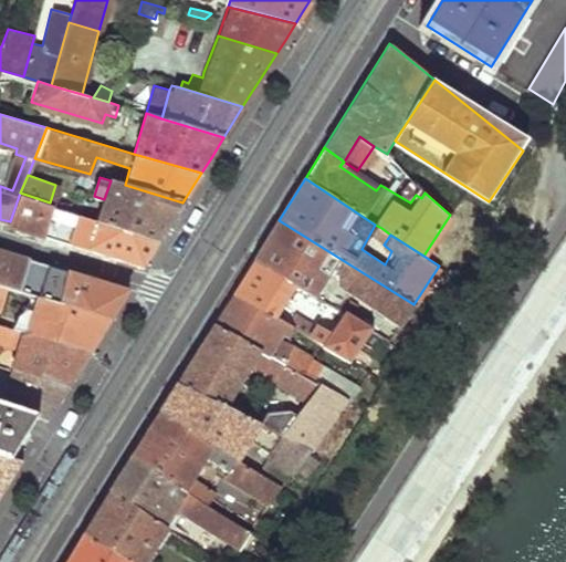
[(125,185),(111,180),(104,199),(98,219),(159,239),(171,220),(182,203),(125,185)]
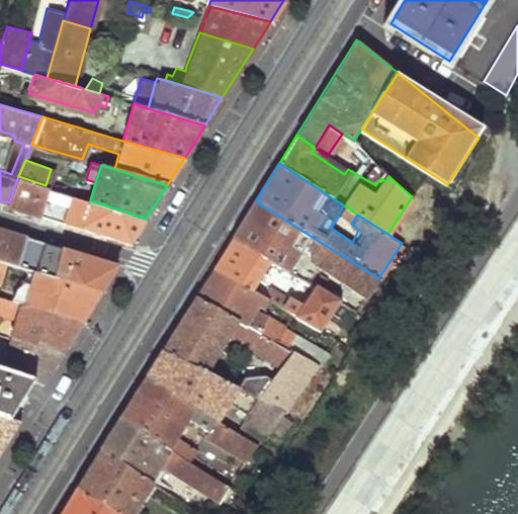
[(384,172),(380,178),(385,181),(389,176),(384,172)]
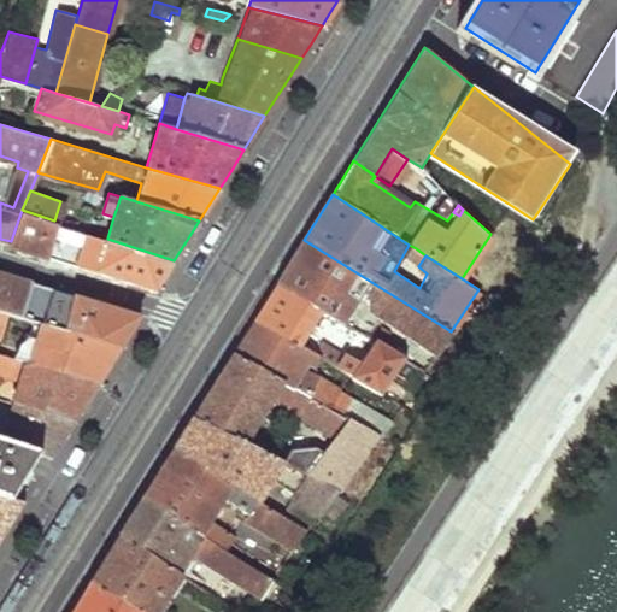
[(31,248),(51,254),(62,223),(54,221),(22,210),(11,241),(31,248)]
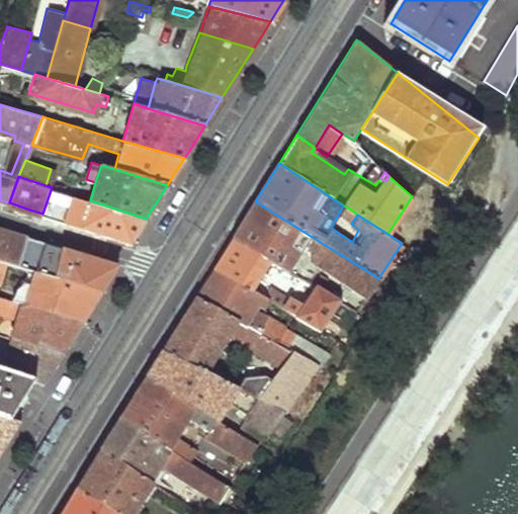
[(138,231),(146,219),(90,200),(52,187),(42,213),(87,228),(131,242),(138,231)]
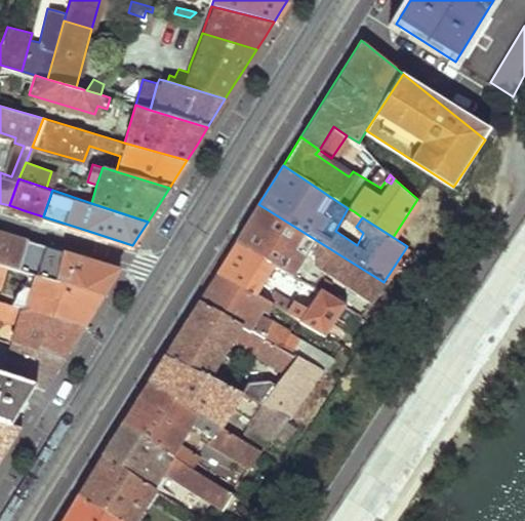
[(247,224),(237,239),(275,262),(292,273),(306,251),(313,249),(315,259),(372,297),(384,282),(258,204),(247,224)]
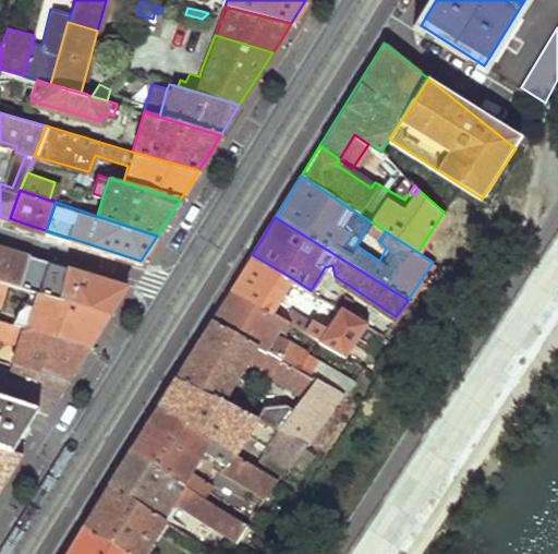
[(385,231),(376,225),(372,231),(380,238),(385,231)]
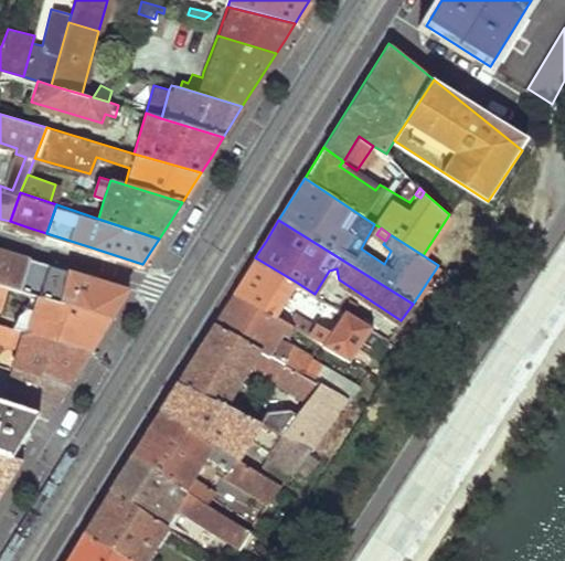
[(0,250),(0,283),(3,284),(19,288),(28,258),(4,252),(0,250)]
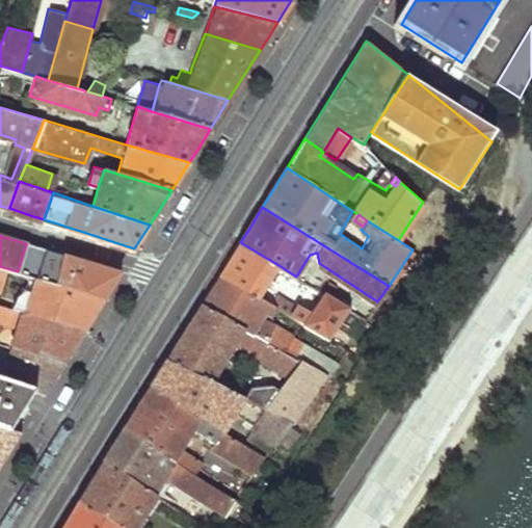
[(259,297),(278,265),(240,242),(230,259),(220,273),(259,297)]
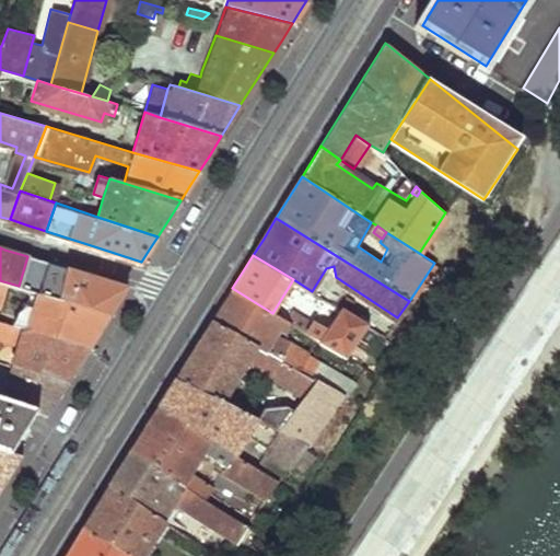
[(27,256),(19,286),(41,293),(50,263),(39,259),(27,256)]
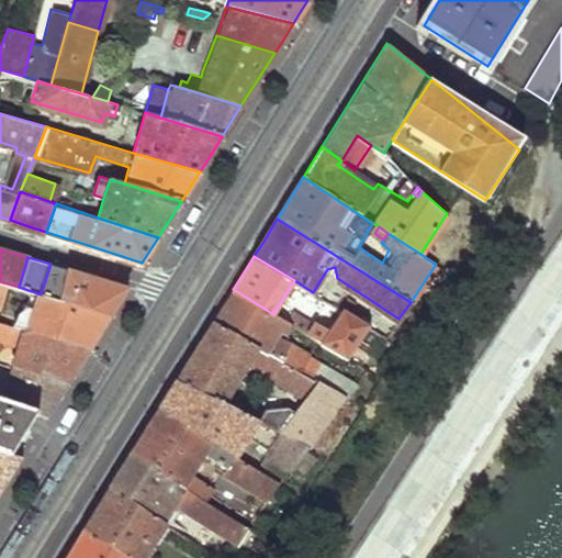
[(51,264),(41,294),(110,314),(119,301),(127,288),(51,264)]
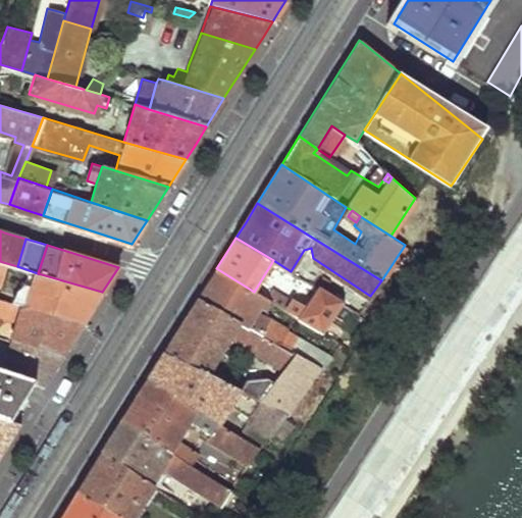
[(207,283),(198,299),(277,343),(285,329),(258,314),(264,305),(267,299),(254,292),(216,268),(207,283)]
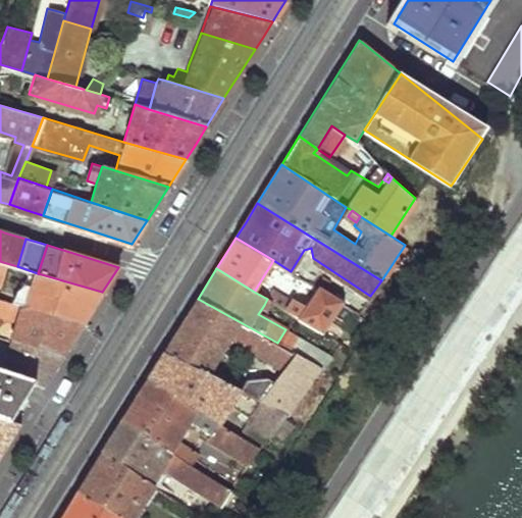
[(102,292),(38,273),(27,308),(83,324),(92,309),(102,292)]
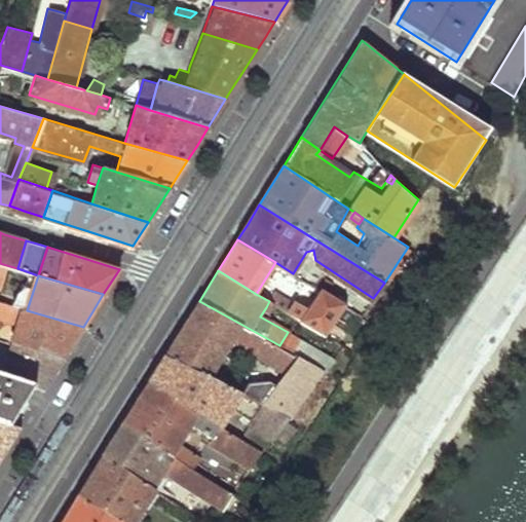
[(344,304),(321,290),(308,310),(274,292),(269,301),(276,305),(326,335),(344,304)]
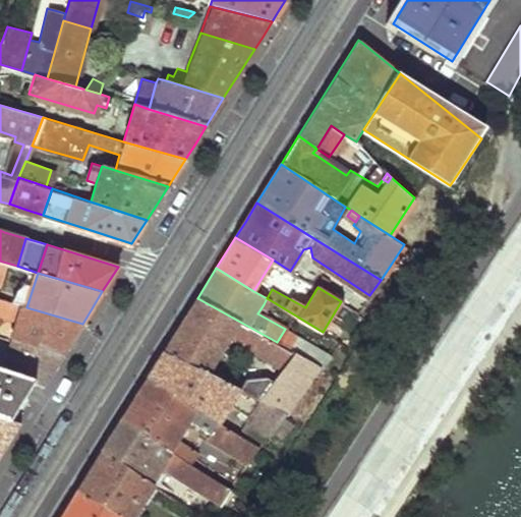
[(179,326),(164,351),(207,374),(231,335),(235,343),(280,371),(272,383),(265,378),(247,376),(238,390),(284,413),(320,366),(277,342),(197,298),(179,326)]
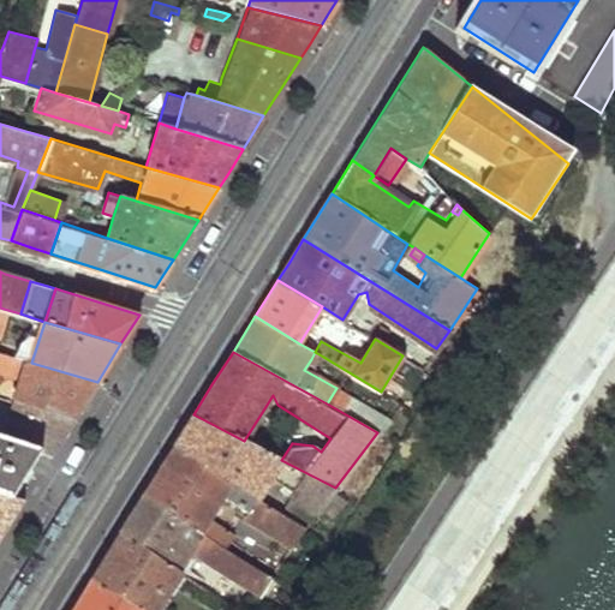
[(323,357),(315,352),(311,359),(318,364),(323,357)]
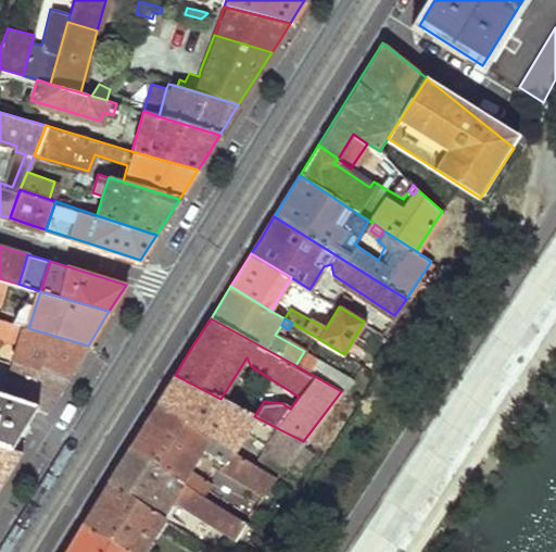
[(0,340),(3,334),(16,338),(10,361),(67,377),(77,362),(88,346),(28,328),(0,320),(0,340)]
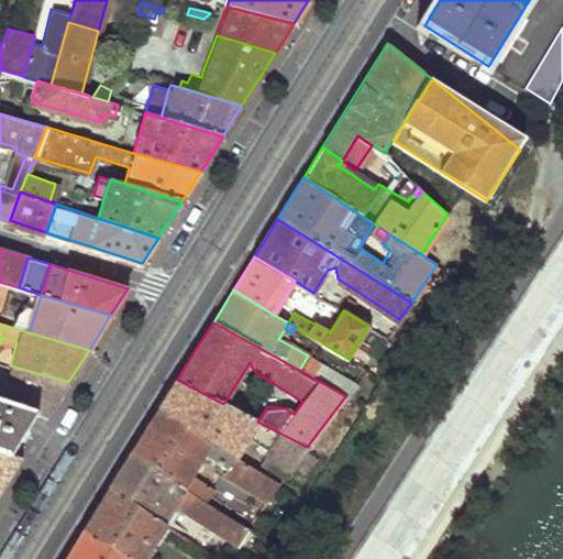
[(345,396),(348,397),(356,384),(308,355),(299,370),(345,396)]
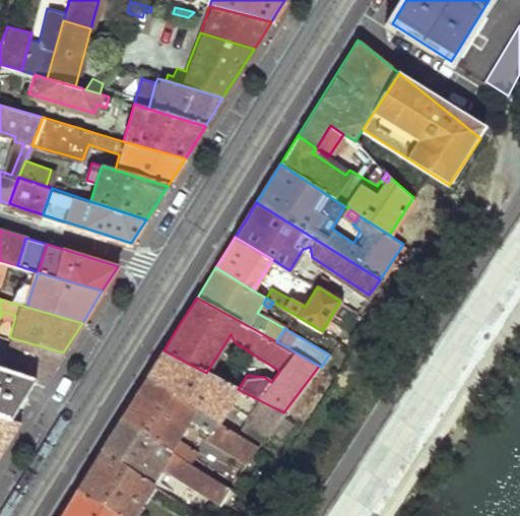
[(63,352),(9,337),(0,366),(0,370),(35,381),(44,384),(54,368),(63,352)]
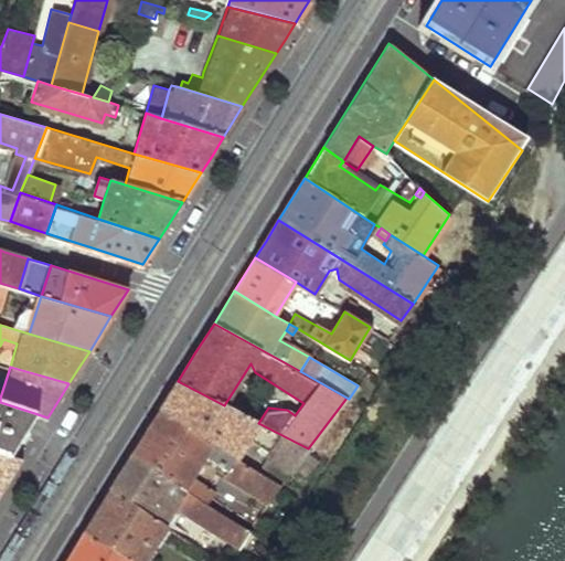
[(168,398),(160,410),(235,456),(251,432),(266,442),(264,445),(296,466),(308,448),(258,423),(224,405),(178,381),(168,398)]
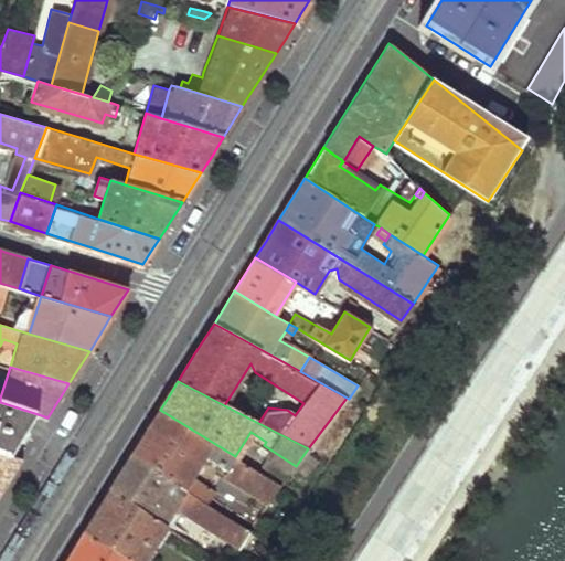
[(0,452),(11,456),(38,414),(0,402),(0,452)]
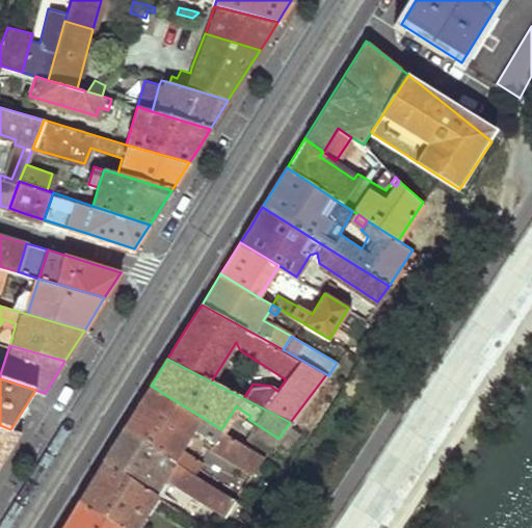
[(137,406),(125,426),(197,473),(205,462),(182,448),(193,429),(212,441),(211,443),(255,470),(265,455),(221,429),(151,386),(137,406)]
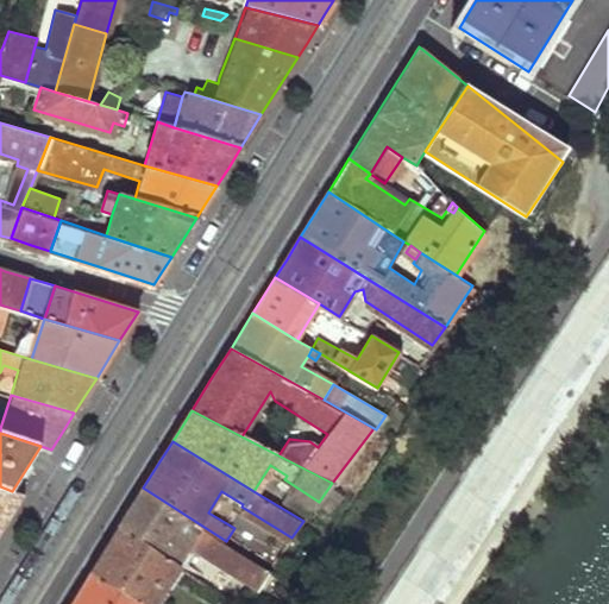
[(0,486),(0,530),(8,517),(23,495),(12,491),(0,486)]
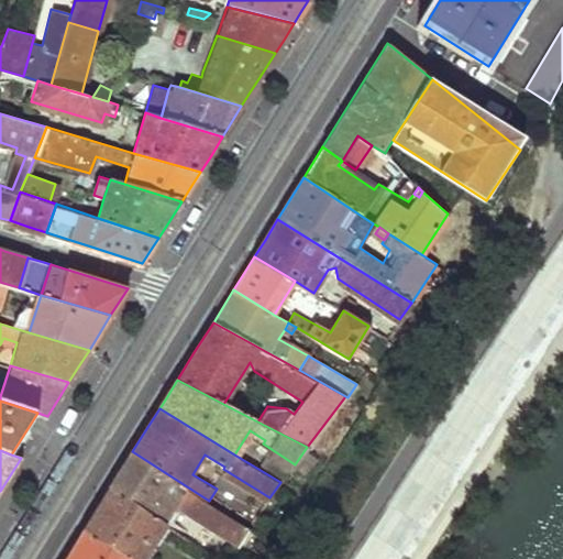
[(120,471),(109,488),(162,522),(174,504),(238,543),(249,526),(209,501),(132,451),(120,471)]
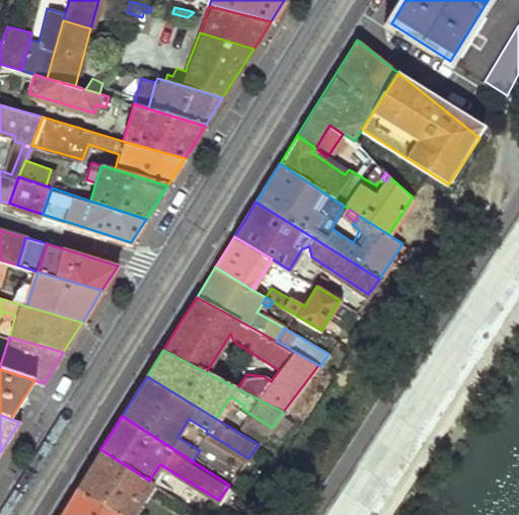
[(118,514),(130,514),(151,482),(149,481),(100,449),(89,469),(77,489),(118,514)]
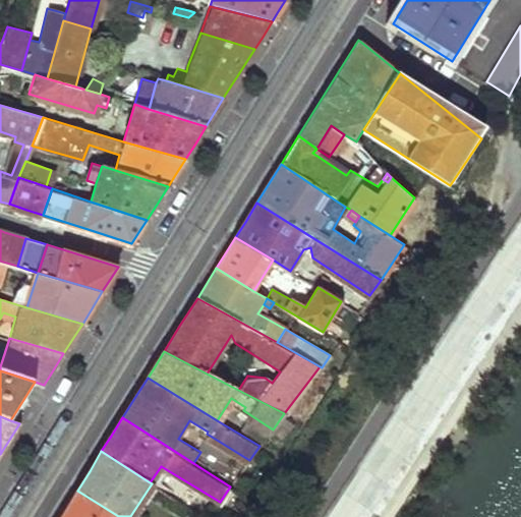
[(118,516),(77,491),(62,514),(60,516),(118,516)]
